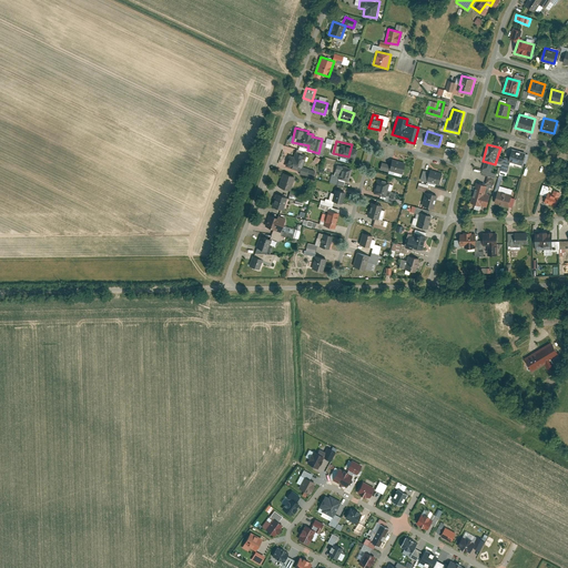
[(526,153),(513,149),(508,162),(523,165),(526,153)]
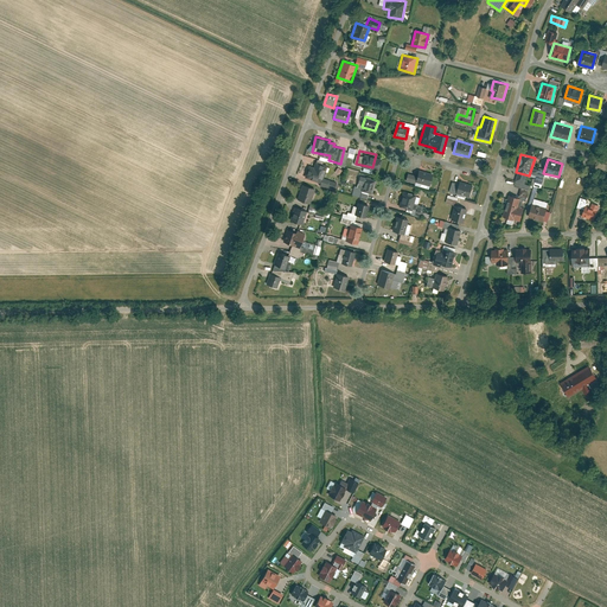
[(307,164),(302,176),(320,181),(326,164),(313,160),(312,165),(307,164)]
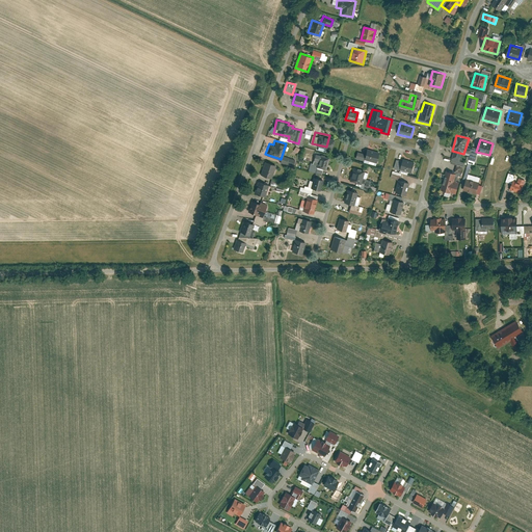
[(367,150),(364,160),(376,163),(379,153),(367,150)]
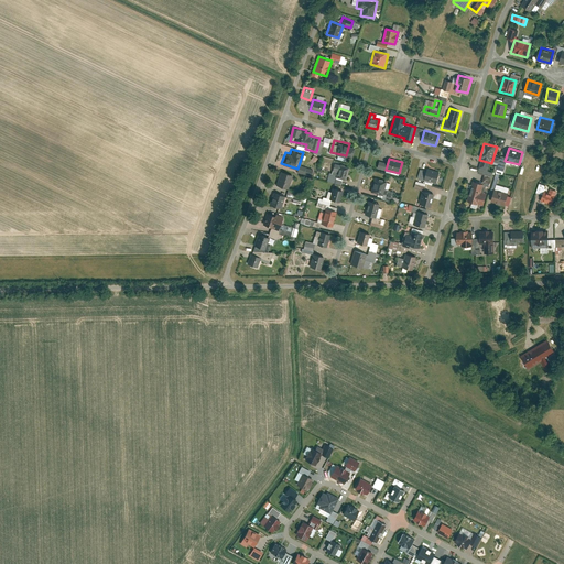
[(336,177),(346,181),(349,167),(334,163),(331,174),(336,176),(336,177)]
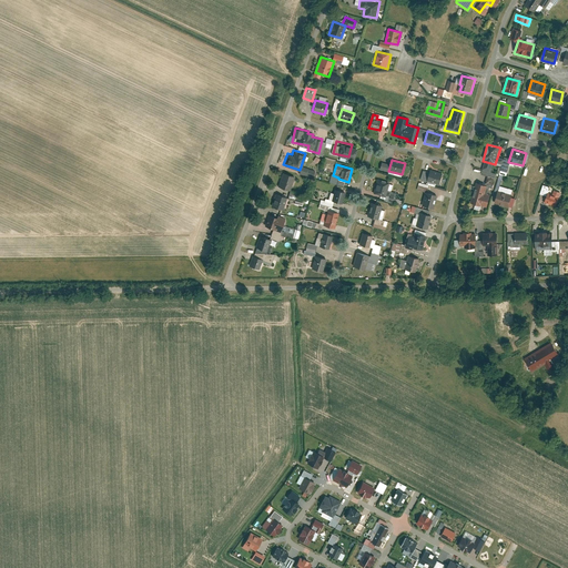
[(442,173),(429,170),(426,181),(438,184),(442,173)]
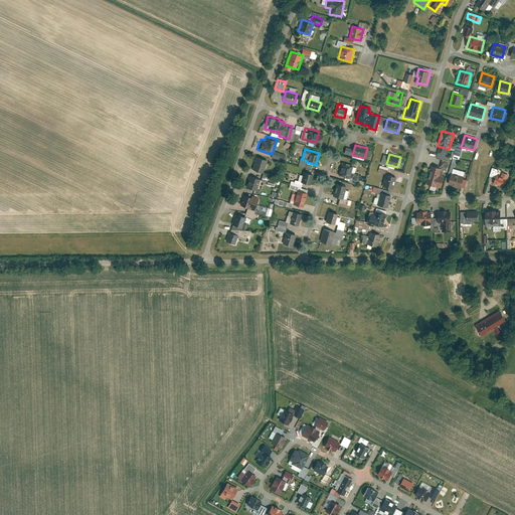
[(251,169),(263,172),(267,160),(256,156),(251,169)]
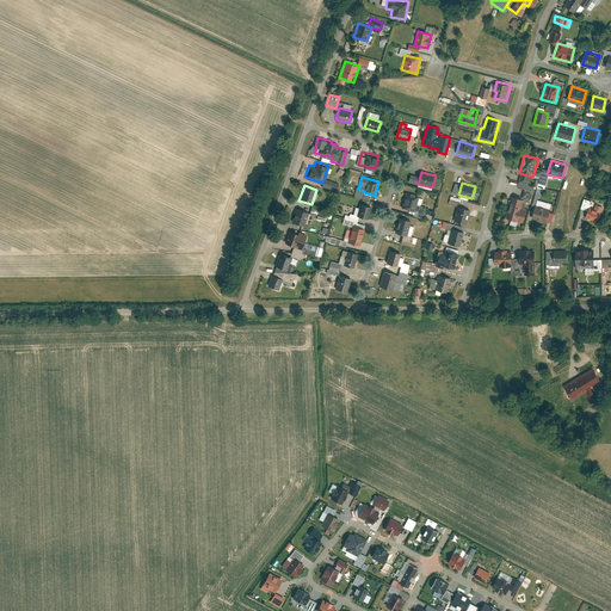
[(419,196),(405,191),(400,208),(414,211),(419,196)]
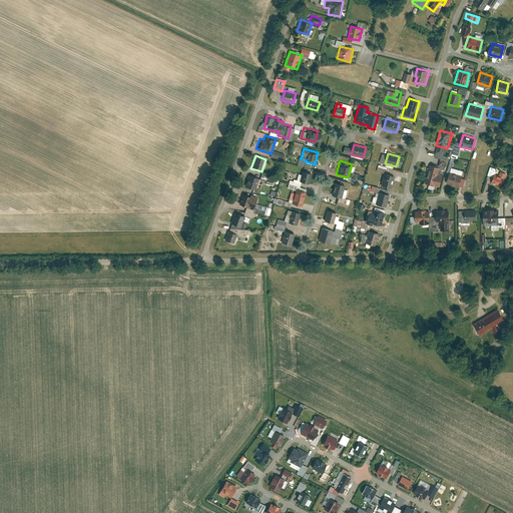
[(436,164),(425,161),(421,179),(431,182),(432,180),(436,182),(439,172),(434,171),(436,164)]
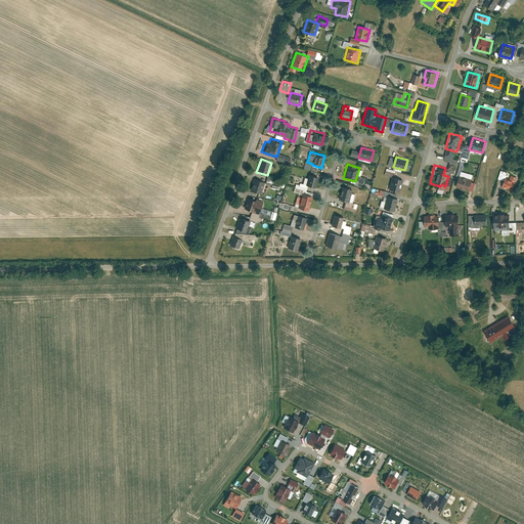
[(384,174),(393,177),(395,171),(386,168),(384,174)]
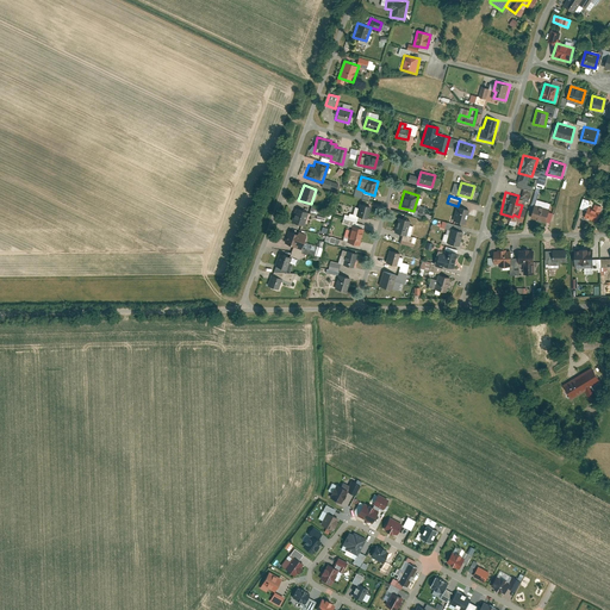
[(587,204),(583,203),(579,213),(592,217),(597,203),(589,200),(587,204)]
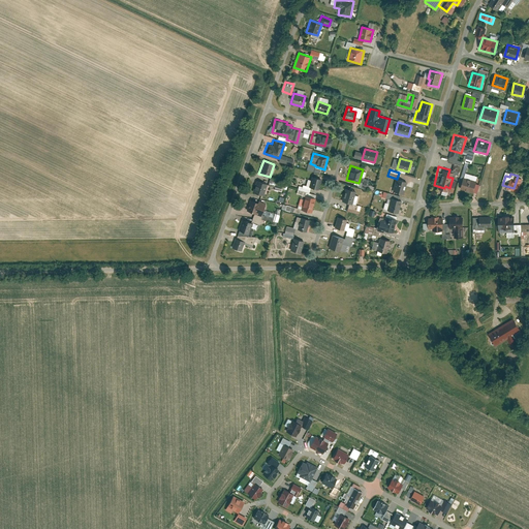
[(308,187),(318,190),(321,179),(311,177),(308,187)]
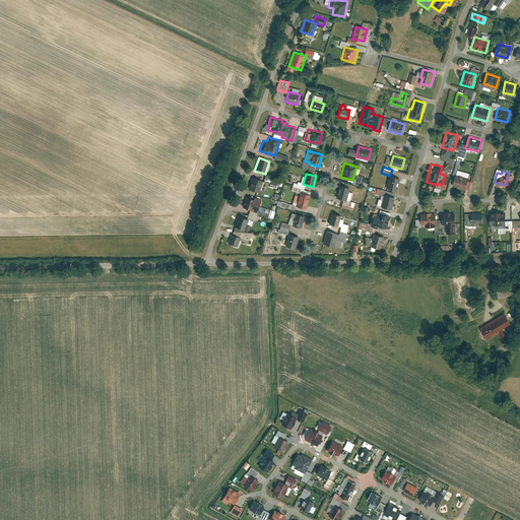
[(468,179),(456,175),(452,186),(465,190),(468,179)]
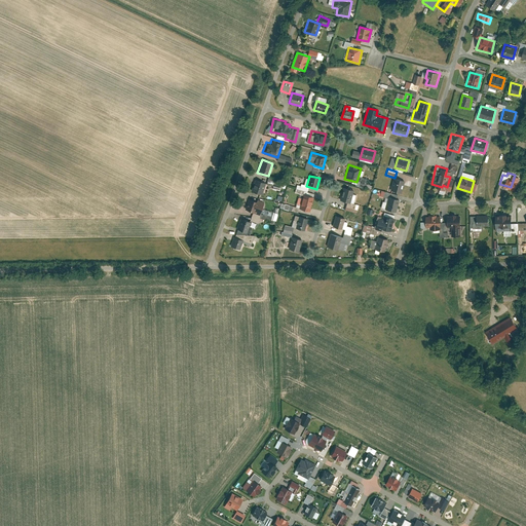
[(402,194),(405,182),(393,178),(389,191),(402,194)]
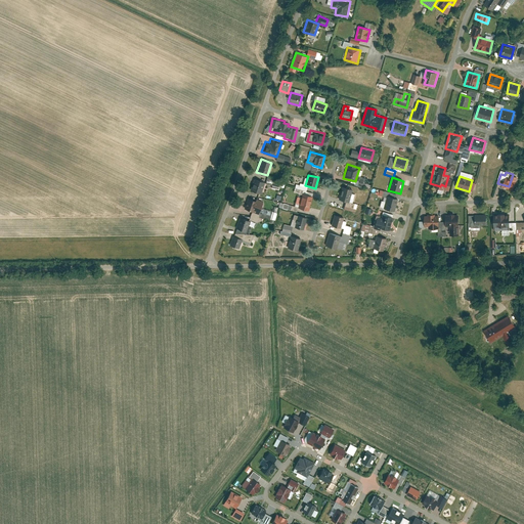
[(251,189),(261,193),(265,183),(254,179),(251,189)]
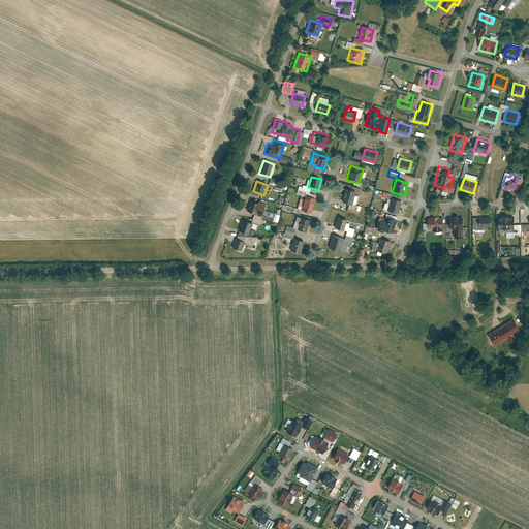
[(275,183),(274,189),(281,191),(282,188),(283,188),(284,186),(275,183)]
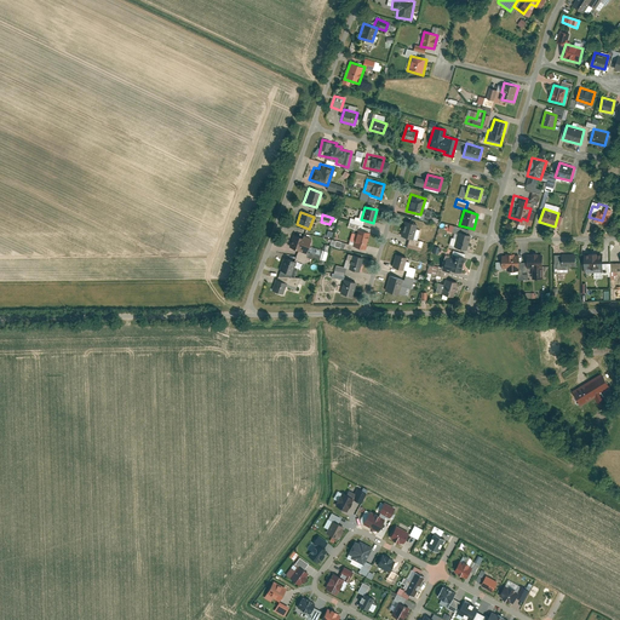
[(401,235),(414,237),(418,223),(405,219),(401,235)]
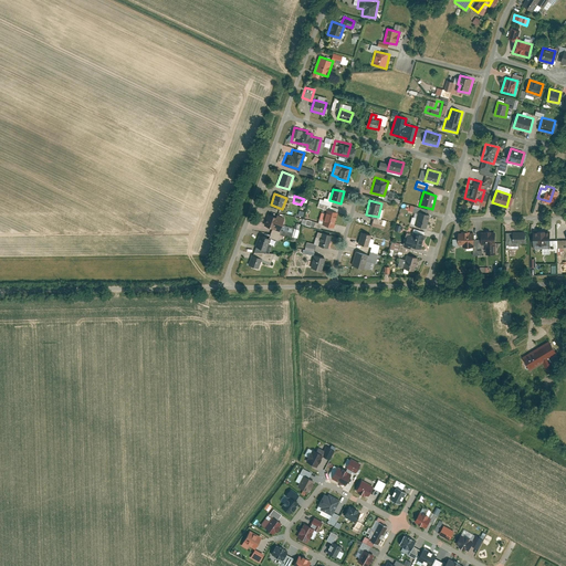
[(259,222),(274,228),(280,213),(272,210),(271,213),(263,210),(259,222)]
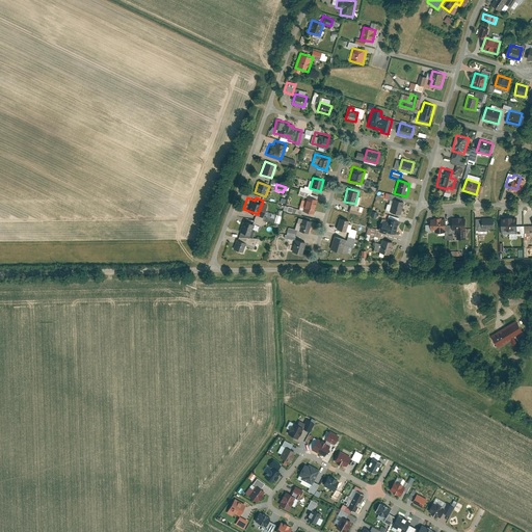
[(301,211),(313,214),(317,201),(306,197),(301,211)]
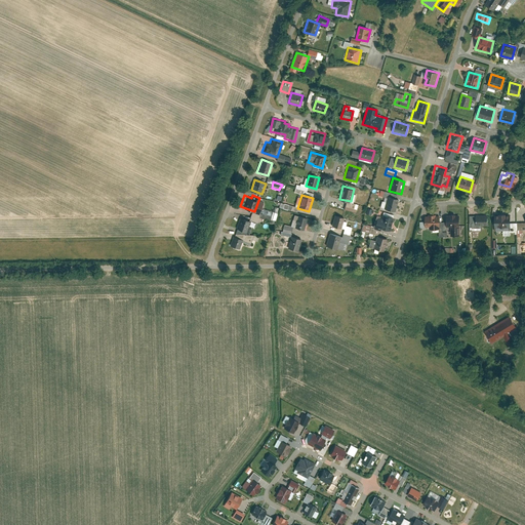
[(398,200),(388,197),(385,209),(395,212),(398,200)]
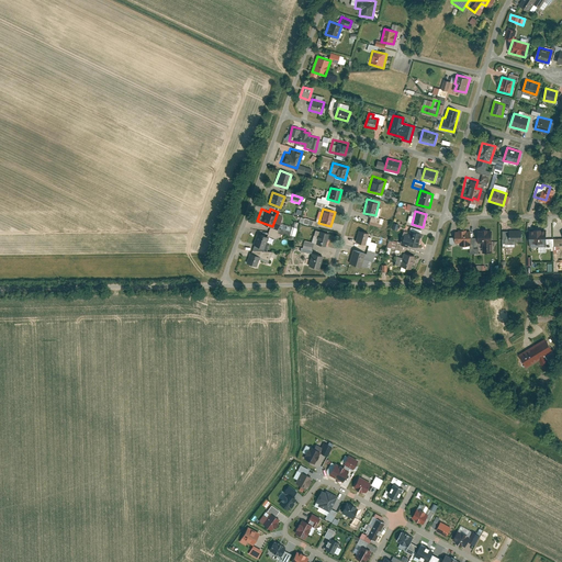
[(465,226),(450,227),(450,239),(456,239),(456,242),(467,242),(465,226)]
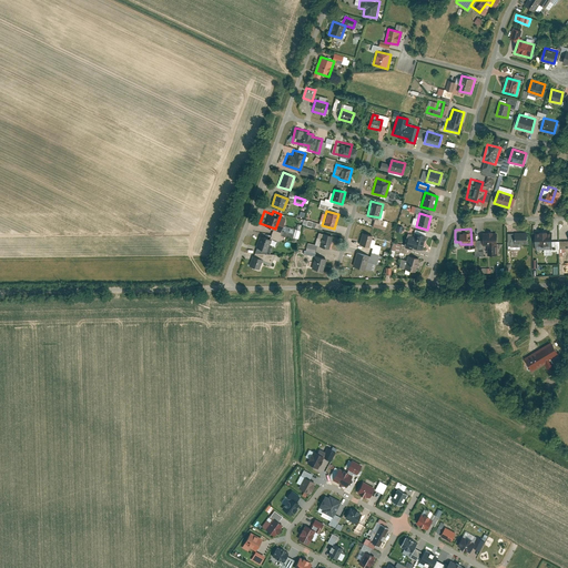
[(523,229),(509,229),(509,241),(523,240),(523,229)]
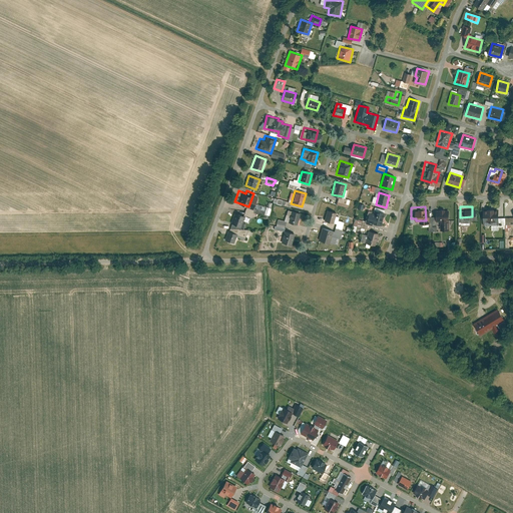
[(290,221),(296,223),(300,212),(289,209),(287,214),(292,215),(290,221)]
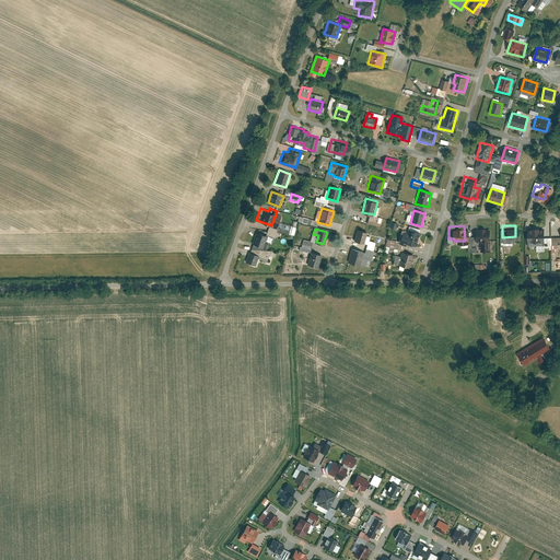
[(418,231),(405,229),(401,242),(415,245),(418,231)]
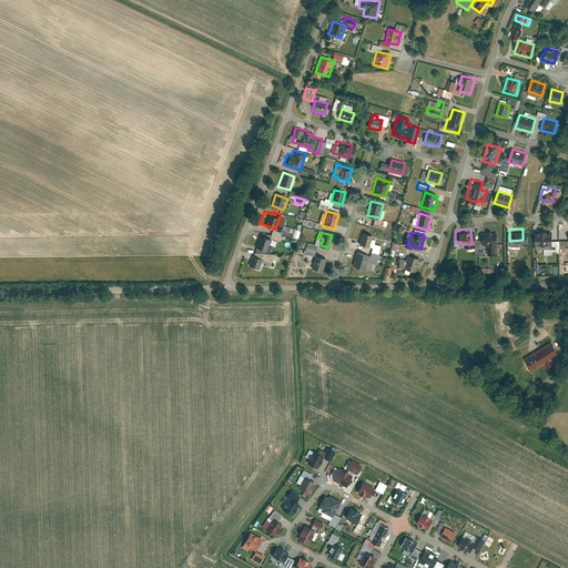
[(373,235),(362,233),(358,244),(369,247),(373,235)]
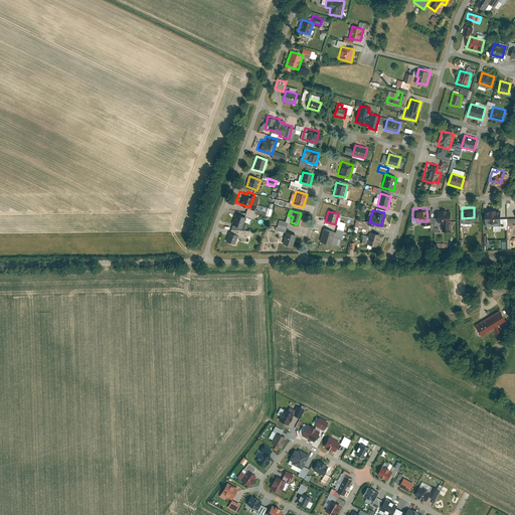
[(244,216),(235,213),(231,225),(244,229),(246,223),(243,222),(244,216)]
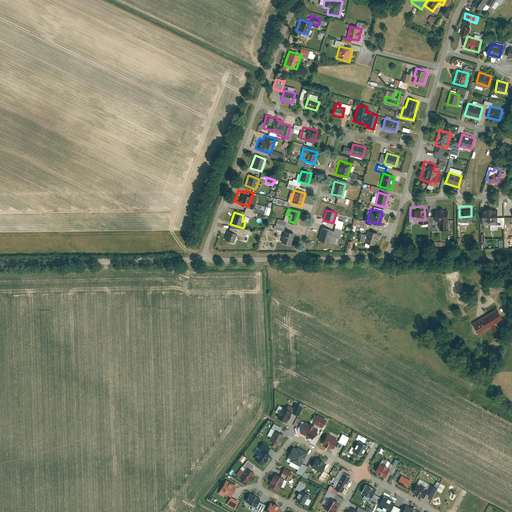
[(359,227),(361,220),(354,218),(351,228),(346,226),(345,229),(354,232),(356,226),(359,227)]
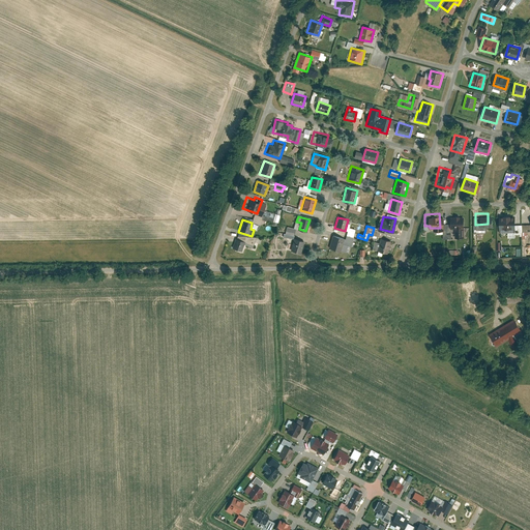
[(345,238),(332,235),(329,248),(341,252),(345,238)]
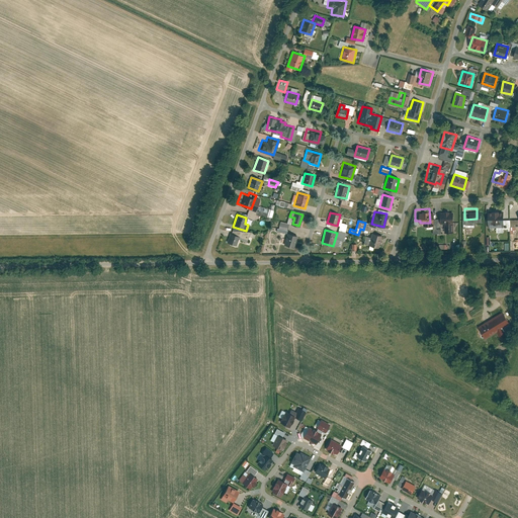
[(227,243),(237,246),(241,237),(230,233),(227,243)]
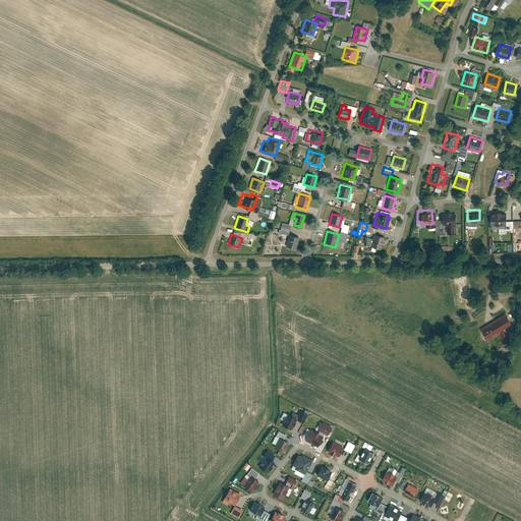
[(385,236),(373,234),(372,238),(367,237),(365,245),(382,249),(385,236)]
